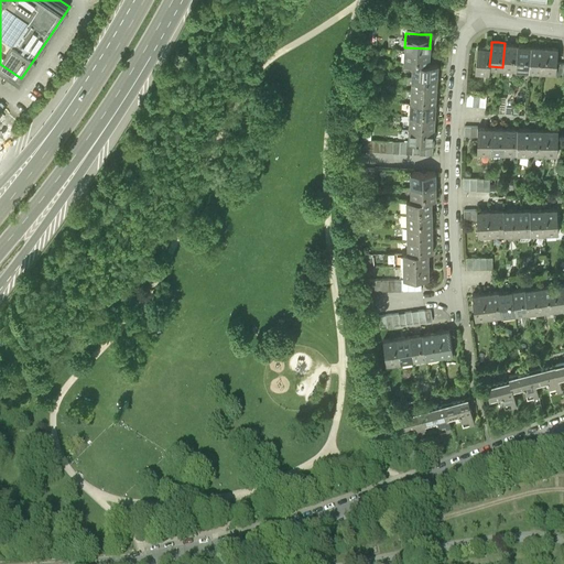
[(516,68),(518,44),(510,43),(505,43),(502,67),(516,68)]
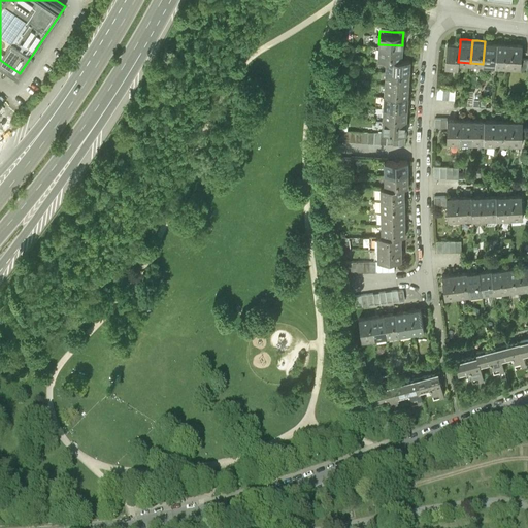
[(495,65),(497,42),(491,41),(485,41),(483,64),(495,65)]
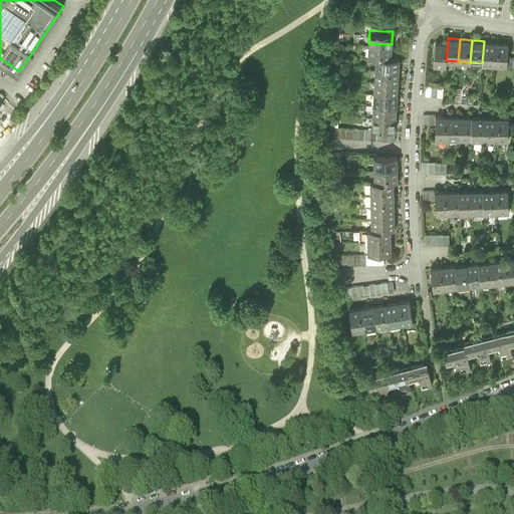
[(446,60),(448,43),(441,42),(435,41),(433,64),(446,65),(446,60)]
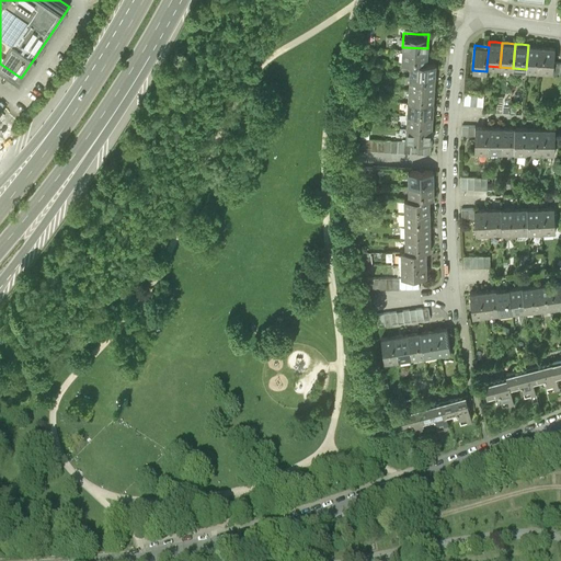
[(534,45),(528,45),(526,69),(539,70),(541,46),(534,45)]
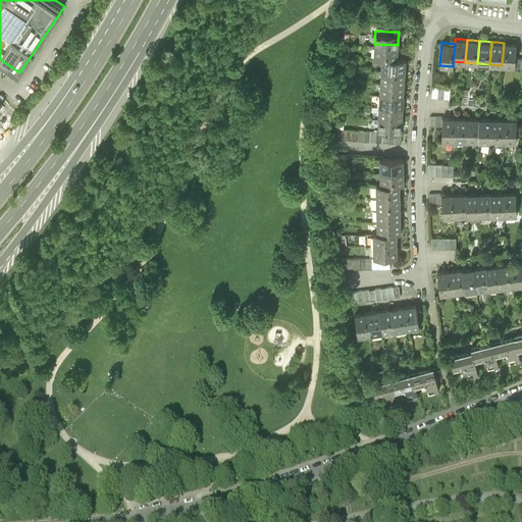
[(510,43),(504,43),(502,65),(514,67),(515,57),(516,44),(510,43)]
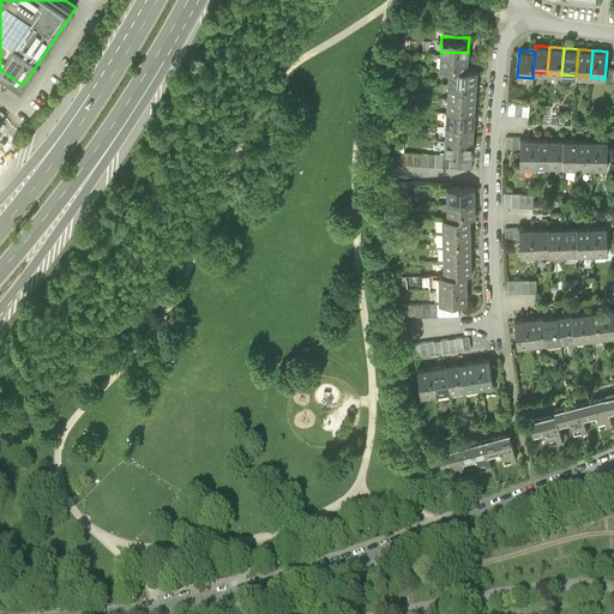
[(468,53),(440,52),(440,66),(450,66),(467,67),(468,61),(468,53)]
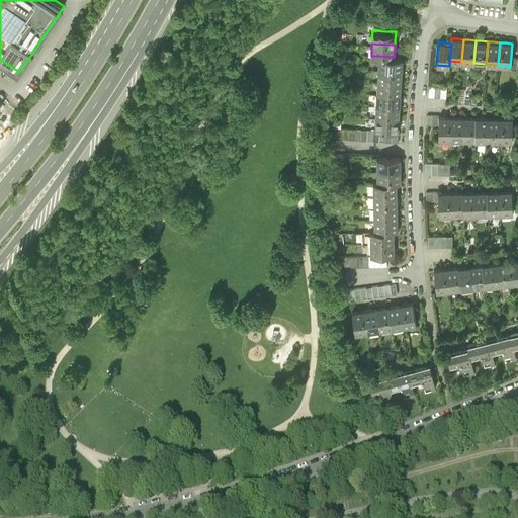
[(378,68),(402,69),(402,63),(402,57),(394,57),(379,56),(378,68)]
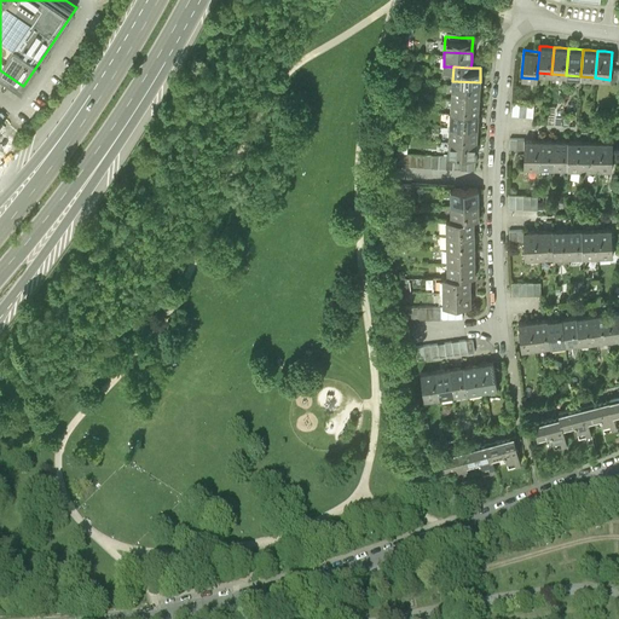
[(451,96),(479,97),(479,90),(480,82),(452,81),(451,96)]
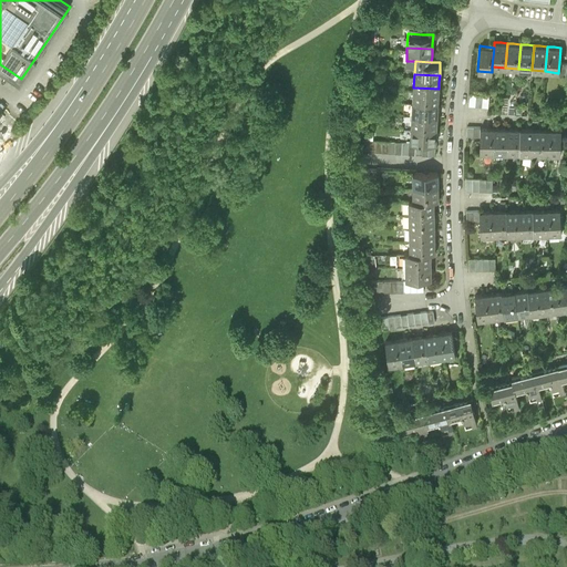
[(413,101),(437,102),(439,95),(439,89),(413,88),(413,101)]
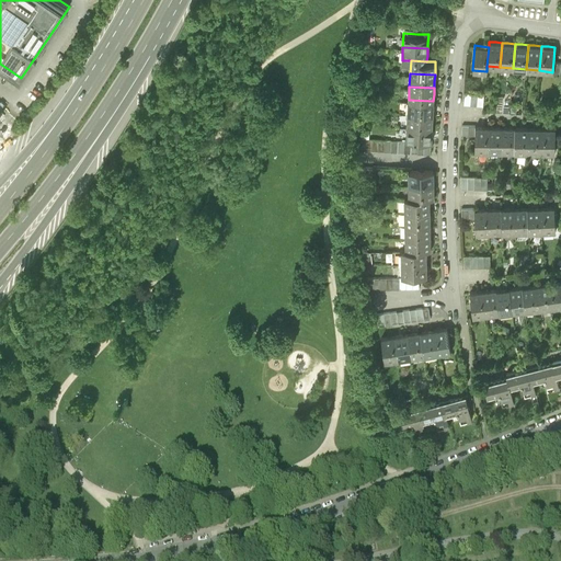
[(484,93),(465,92),(464,104),(483,105),(484,93)]
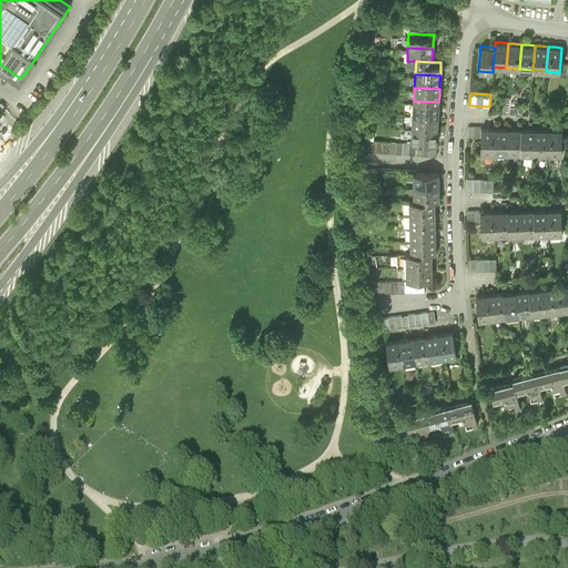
[(413,114),(437,115),(438,109),(438,102),(414,101),(413,114)]
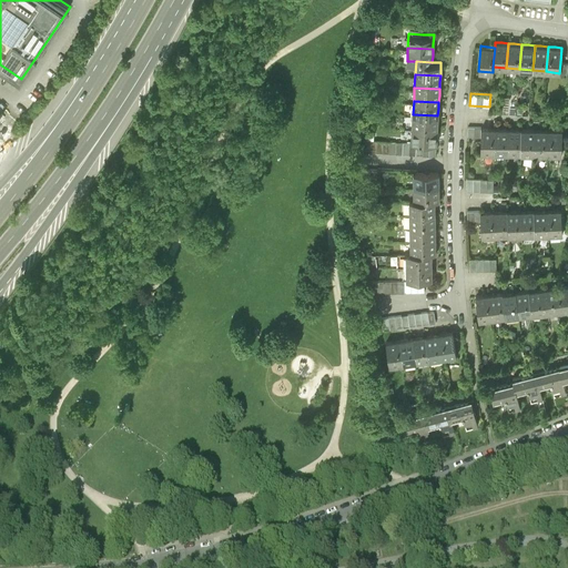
[(412,128),(437,129),(437,122),(437,115),(413,114),(412,128)]
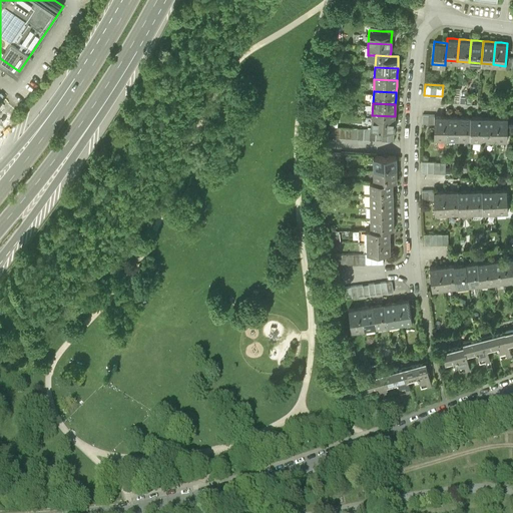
[(434,114),(423,114),(422,125),(434,125),(434,115),(434,114)]
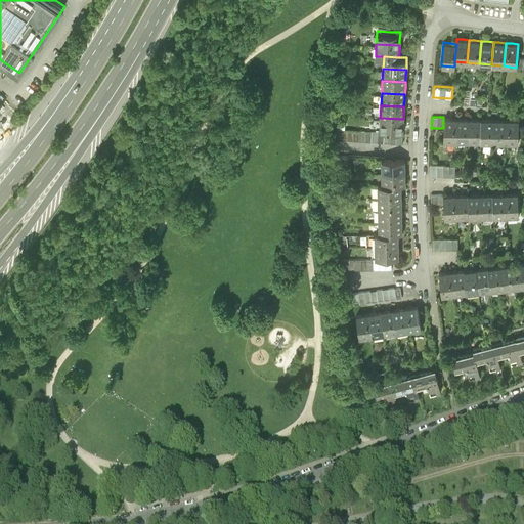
[(403,119),(380,118),(379,130),(402,131),(403,124),(403,119)]
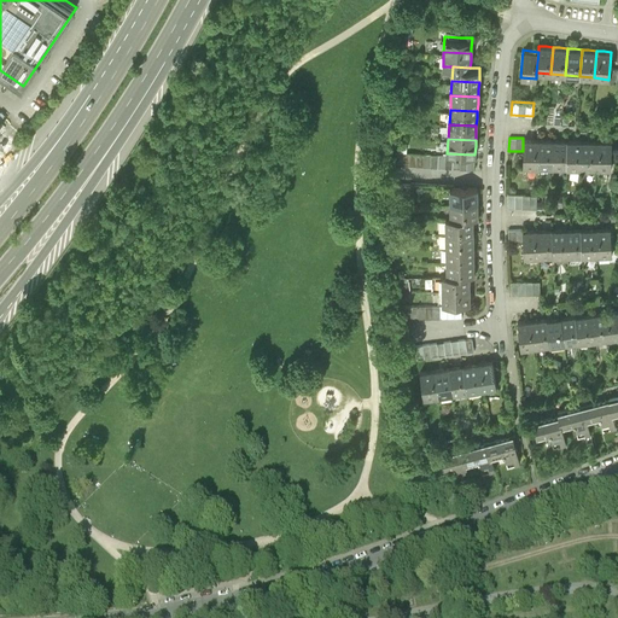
[(523,167),(537,167),(538,139),(532,139),(523,139),(523,151),(523,167)]
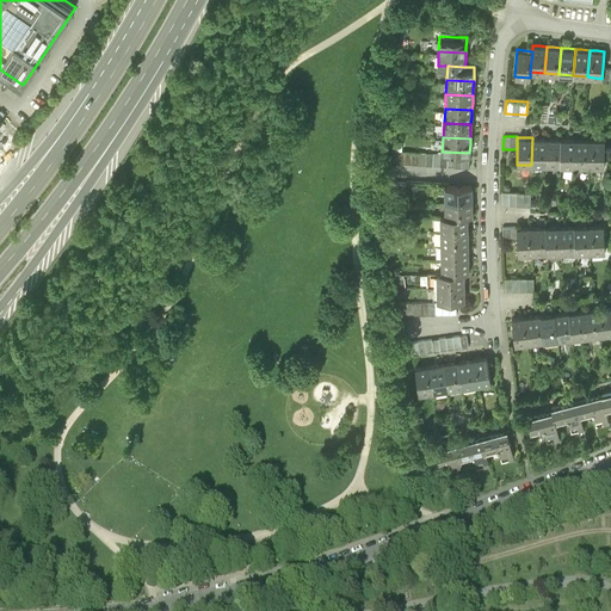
[(531,165),(545,165),(547,139),(539,139),(532,137),(531,165)]
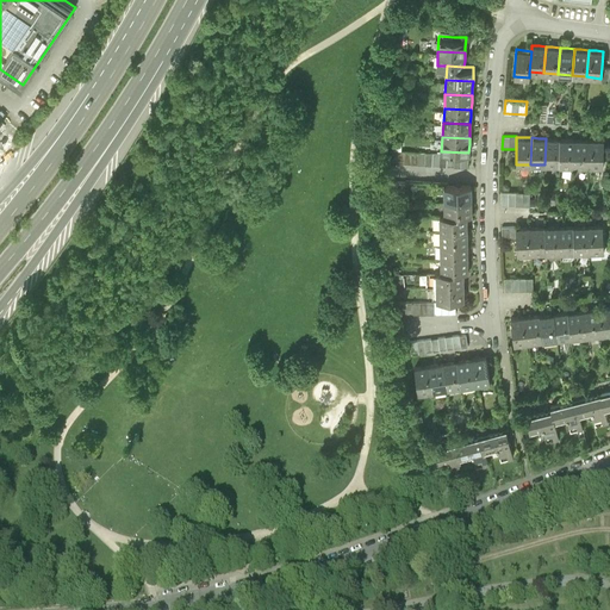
[(553,138),(546,138),(545,165),(559,166),(560,138),(553,138)]
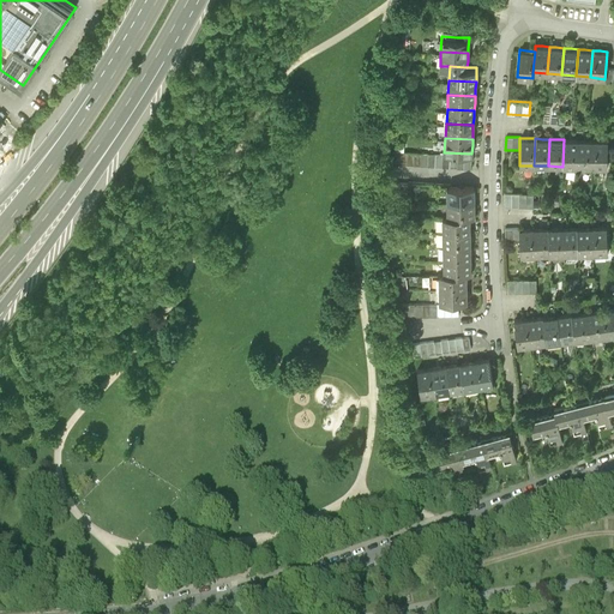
[(563,167),(577,167),(578,139),(571,139),(564,139),(563,167)]
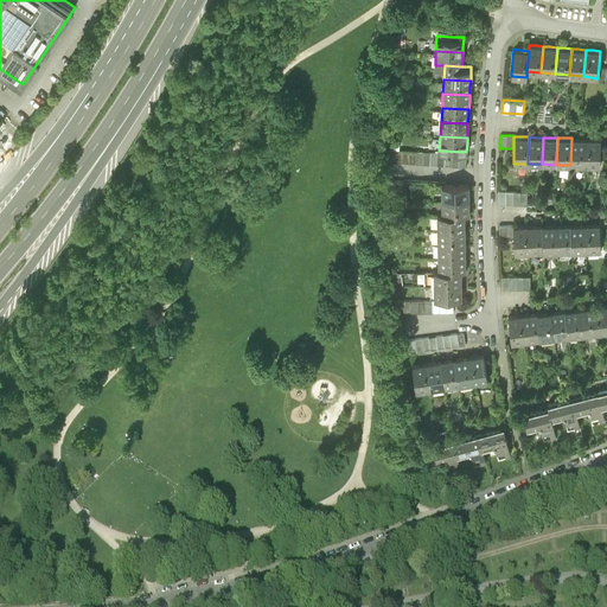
[(570,165),(585,165),(586,139),(577,138),(572,138),(570,165)]
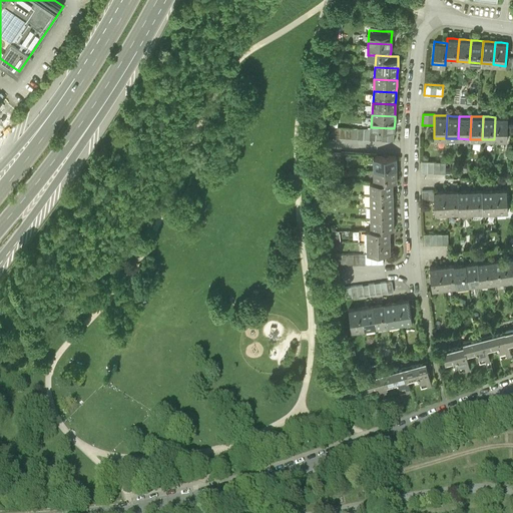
[(501,117),(495,117),(494,139),(507,140),(507,117),(501,117)]
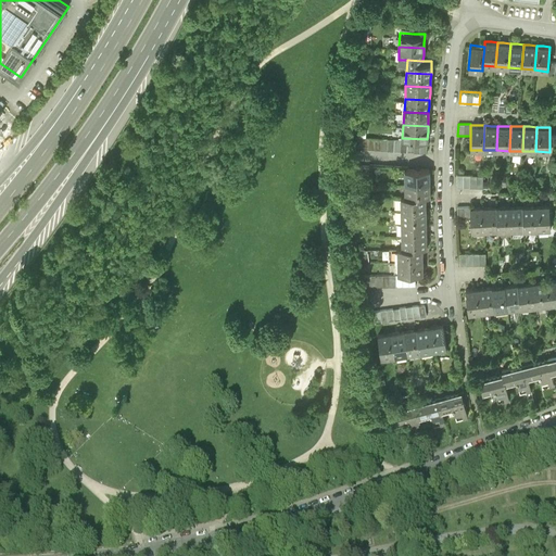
[(402,138),(355,136),(355,148),(426,152),(427,139),(402,138)]
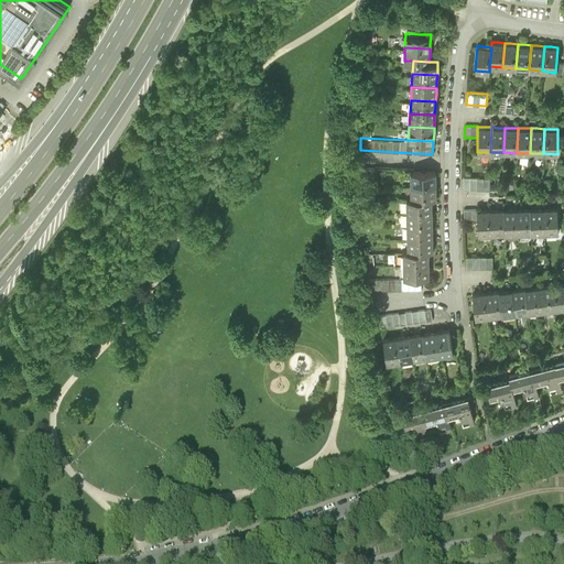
[(375,167),(361,167),(360,180),(373,180),(375,167)]
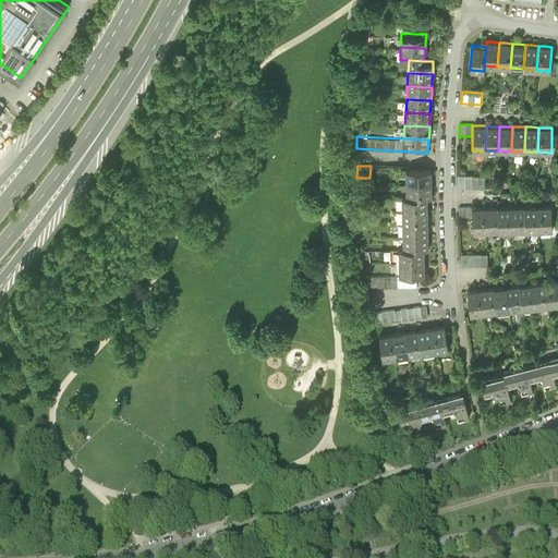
[(405,183),(431,182),(431,177),(431,169),(405,170),(405,183)]
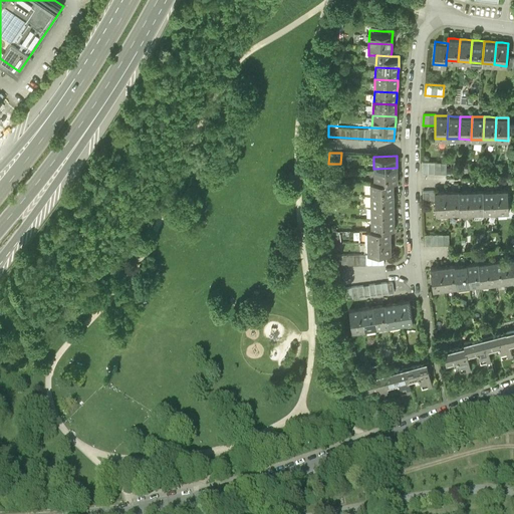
[(447,162),(423,161),(423,172),(446,173),(447,162)]
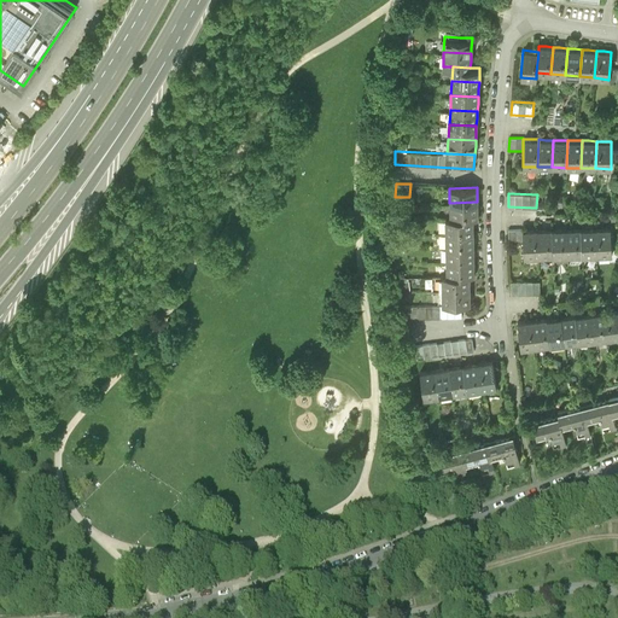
[(477,202),(449,203),(450,217),(472,216),(477,216),(477,208),(477,202)]
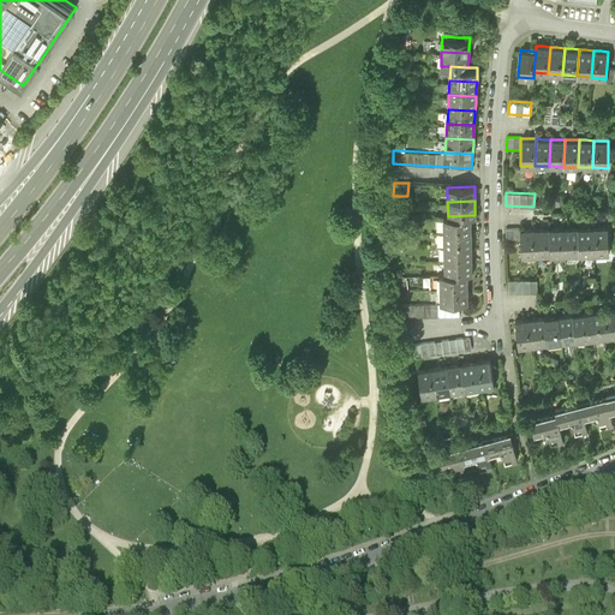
[(443,231),(471,230),(471,222),(470,215),(448,216),(443,216),(443,231)]
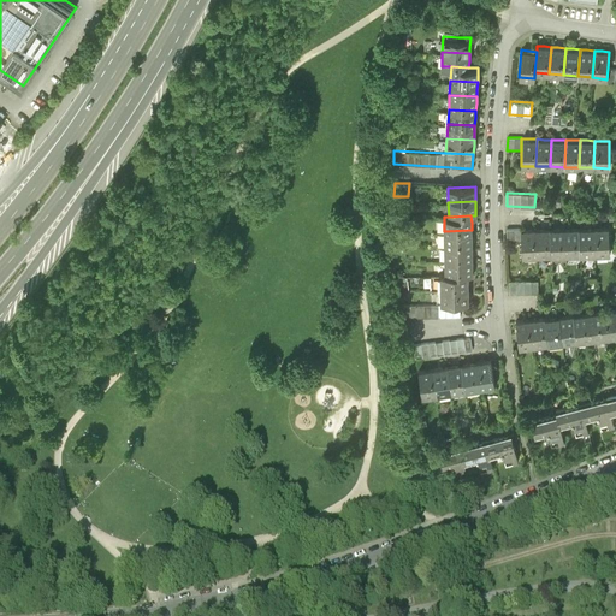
[(599,226),(593,226),(594,254),(610,253),(609,225),(599,226)]
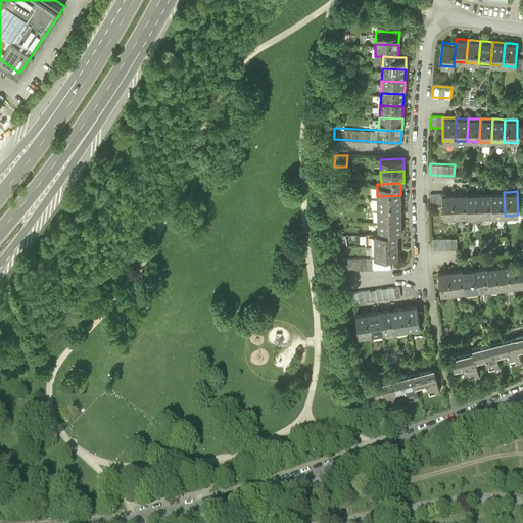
[(485,193),(479,193),(480,217),(492,216),(491,192),(485,193)]
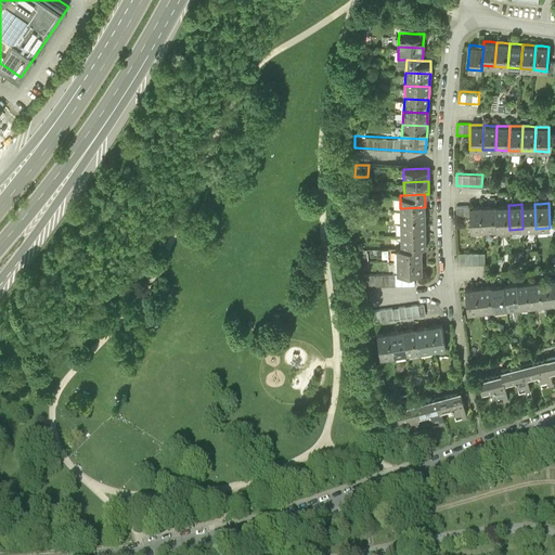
[(523,229),(536,229),(534,204),(527,204),(521,204),(523,229)]
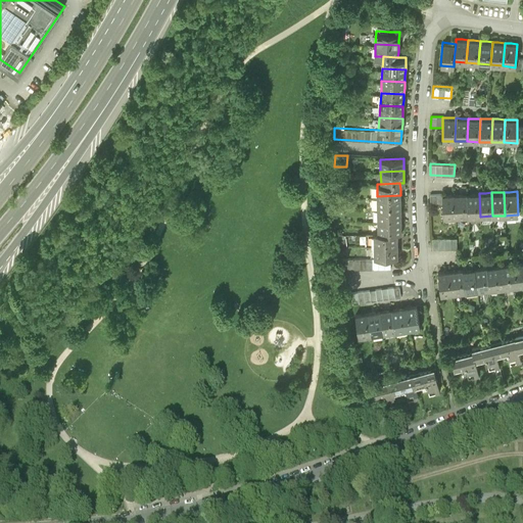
[(430,194),(430,205),(442,204),(442,195),(442,193),(430,194)]
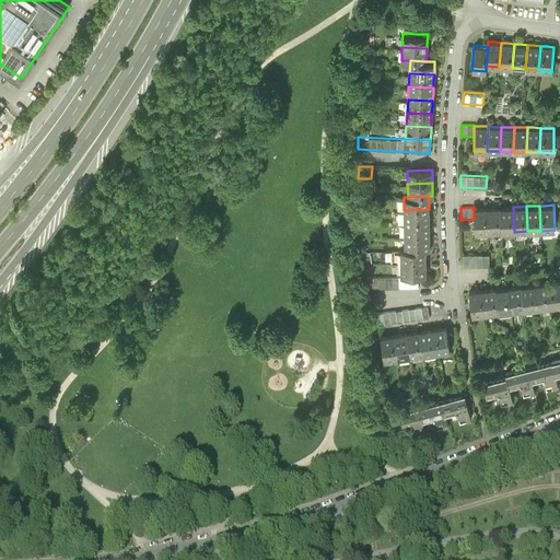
[(493,208),(487,208),(488,233),(501,232),(500,207),(493,208)]
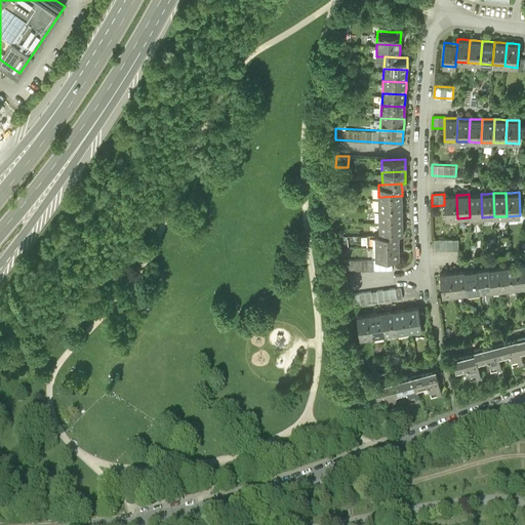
[(470,217),(482,217),(481,194),(475,194),(469,194),(470,217)]
